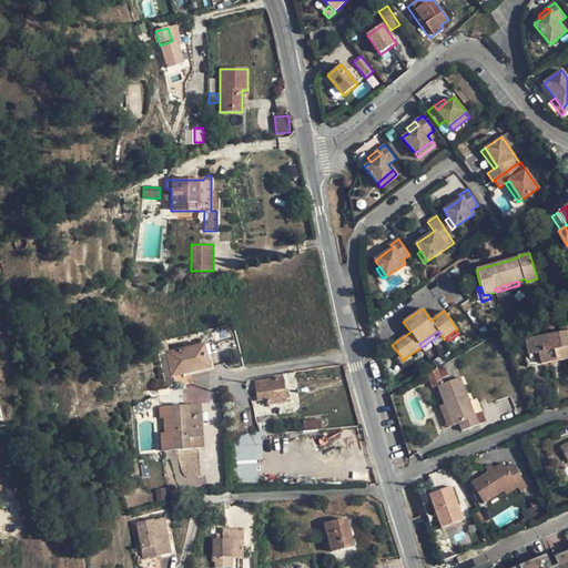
[(567,331),(526,340),(530,366),(567,358),(567,331)]
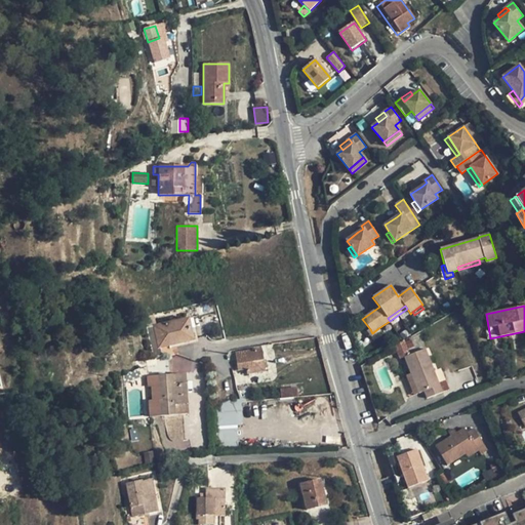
[(193,318),(188,319),(192,340),(193,344),(198,342),(193,318)]
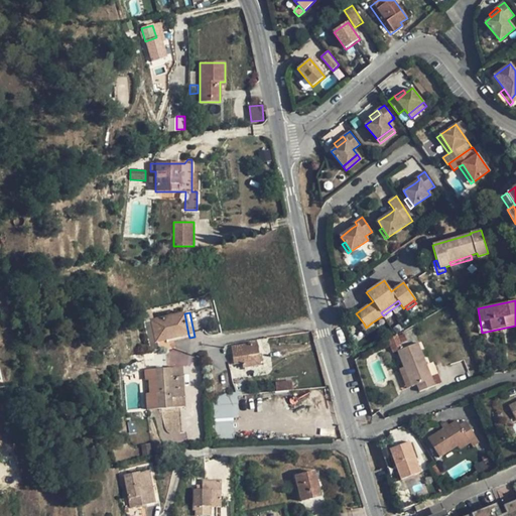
[(184,313),(151,320),(144,321),(150,352),(158,350),(157,342),(171,338),(188,335),(184,313)]
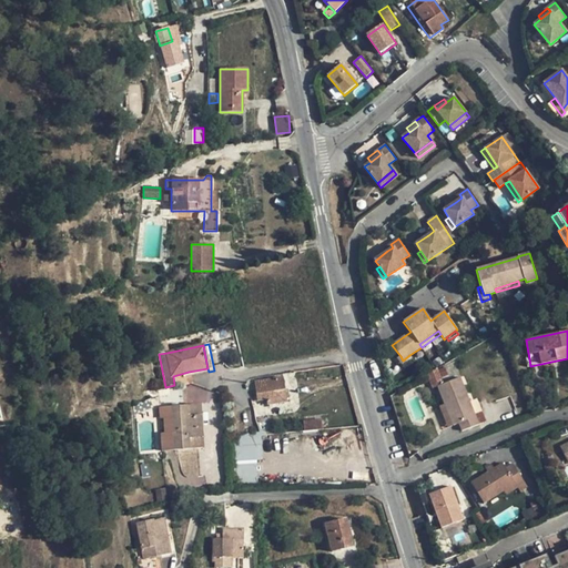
[(403,361),(401,356),(396,358),(402,366),(413,359),(409,355),(403,361)]
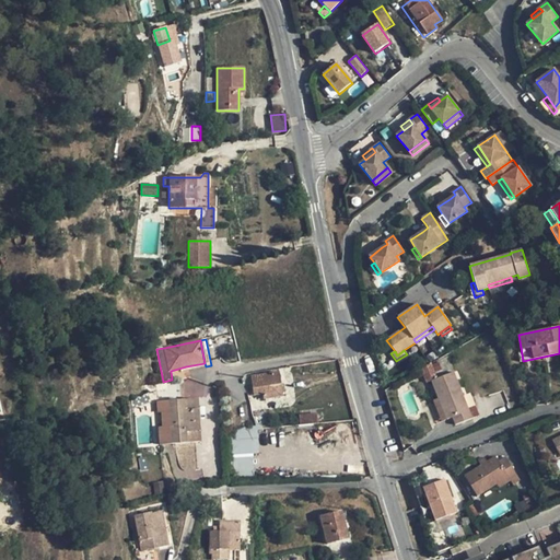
[(431,363),(420,369),(427,383),(431,381),(438,399),(446,420),(452,418),(455,426),(471,419),(453,372),(438,378),(431,363)]
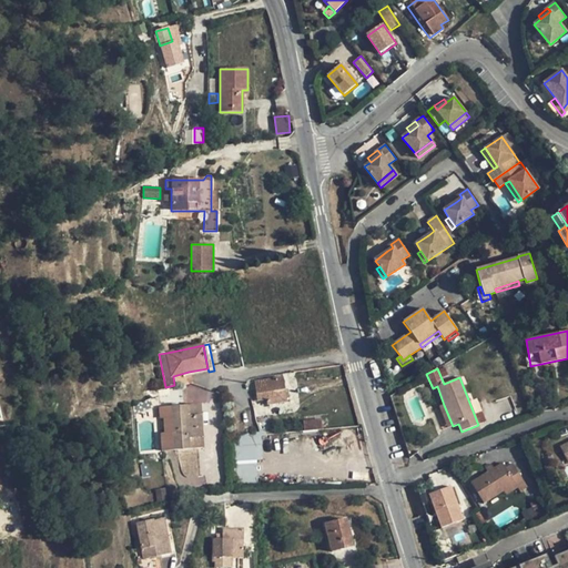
[(173,376),(174,385),(174,386),(192,383),(190,376),(189,372),(173,376)]
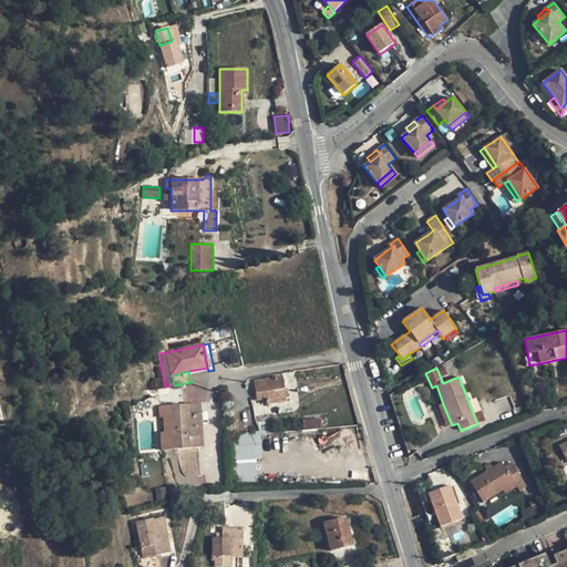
[(282,377),(255,381),(257,401),(266,400),(267,405),(287,402),(285,390),(282,377)]
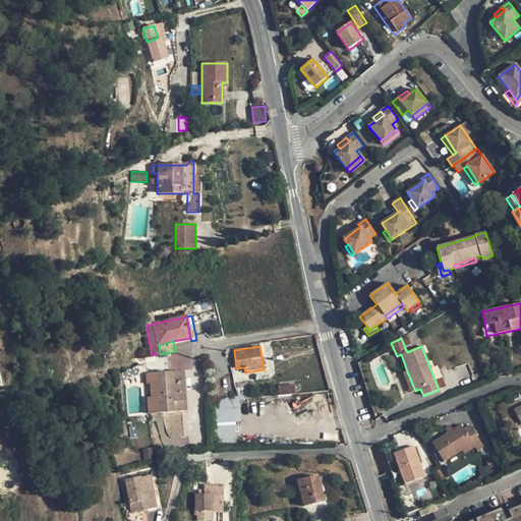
[(137,365),(121,371),(123,381),(140,373),(137,365)]
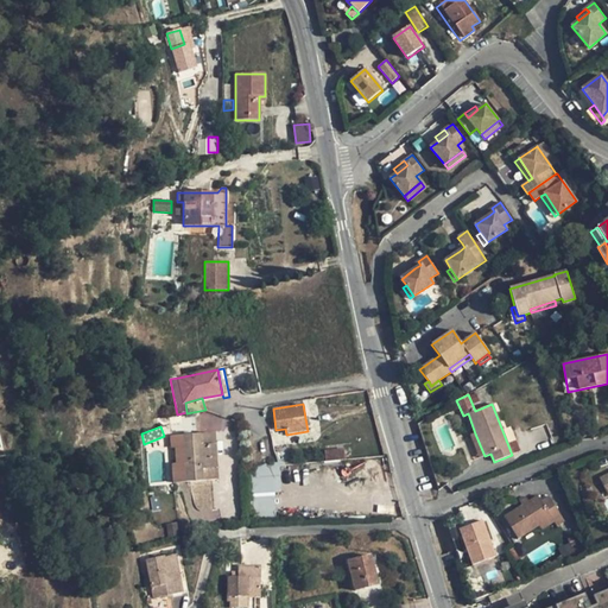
[(505,429),(508,442),(515,441),(512,426),(505,429)]
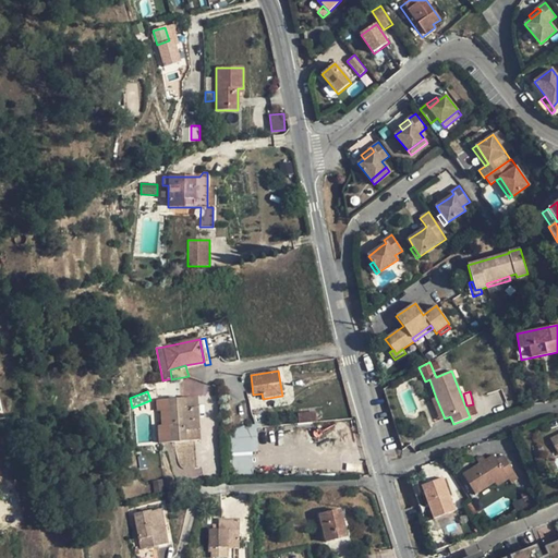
[(182,399),(156,400),(157,412),(160,411),(161,425),(158,426),(159,444),(198,440),(195,398),(182,399)]
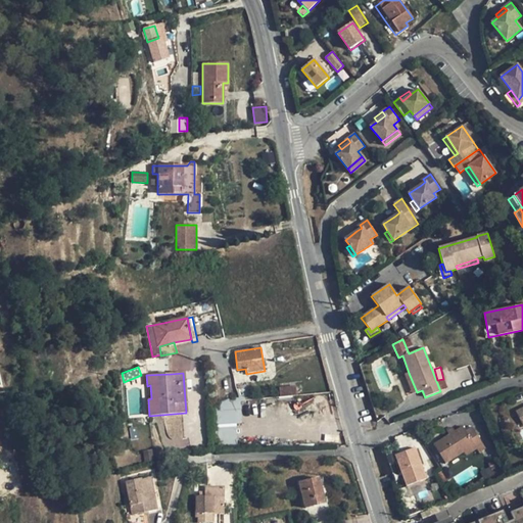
[(409,373),(405,374),(412,394),(417,392),(409,373)]
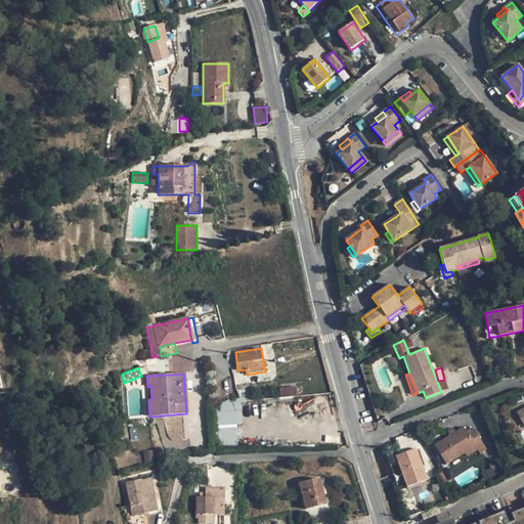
[(280,389),(280,398),(298,397),(297,387),(280,389)]
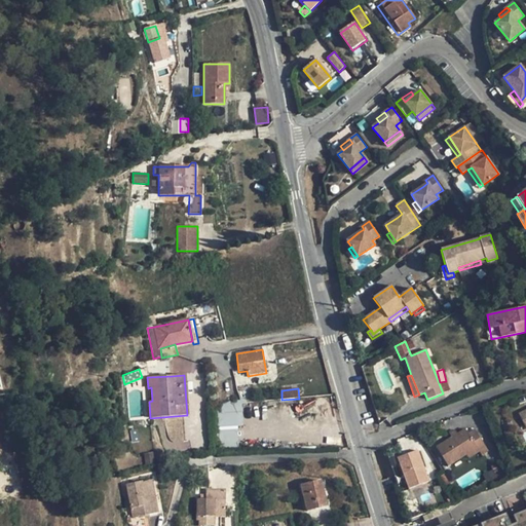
[(243,426),(241,403),(217,405),(211,405),(214,454),(235,453),(239,453),(237,426),(243,426)]
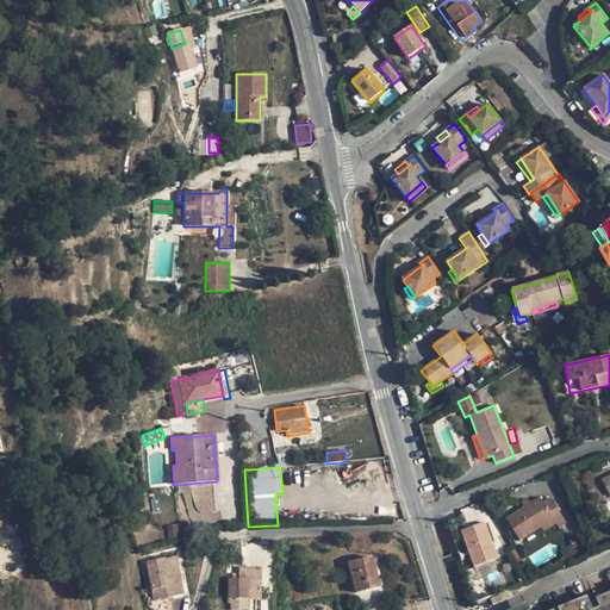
[(539,498),(505,518),(520,541),(541,528),(553,520),(556,523),(559,528),(566,523),(551,498),(542,503),(539,498)]
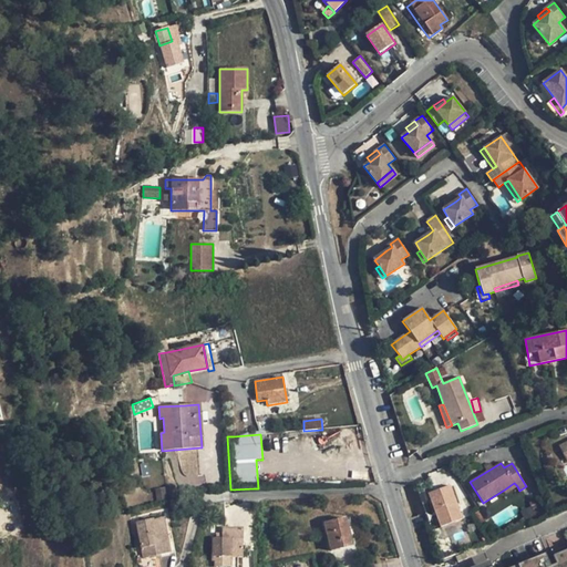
[(514,483),(503,491),(505,494),(517,486),(514,483)]
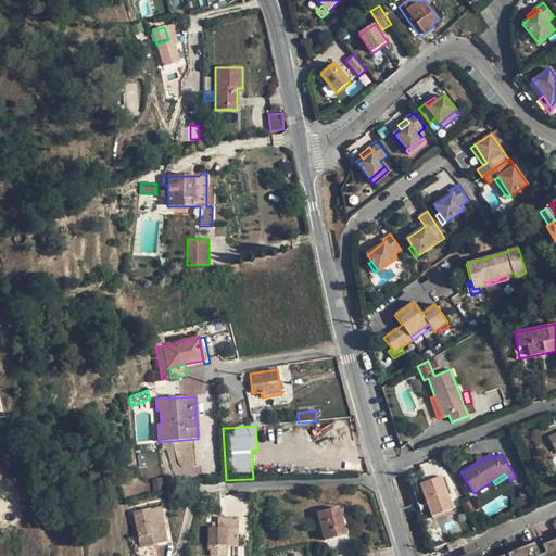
[(419,484),(432,519),(454,510),(441,477),(419,484)]
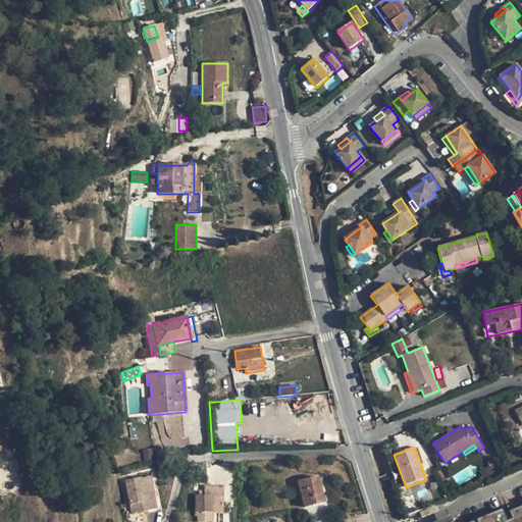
[(442,469),(437,472),(444,482),(449,479),(442,469)]
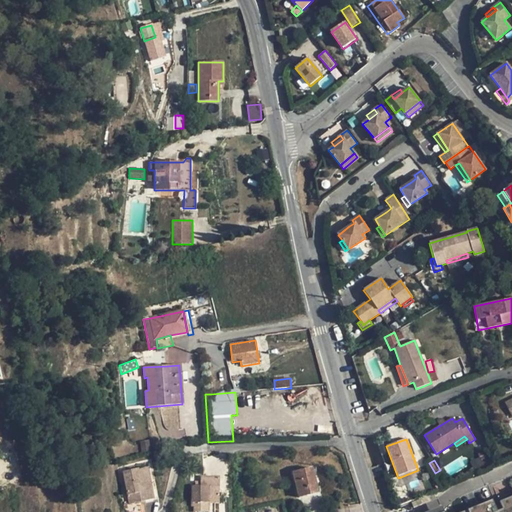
[(123,472),(128,496),(130,505),(154,500),(148,468),(139,470),(139,469),(123,472)]
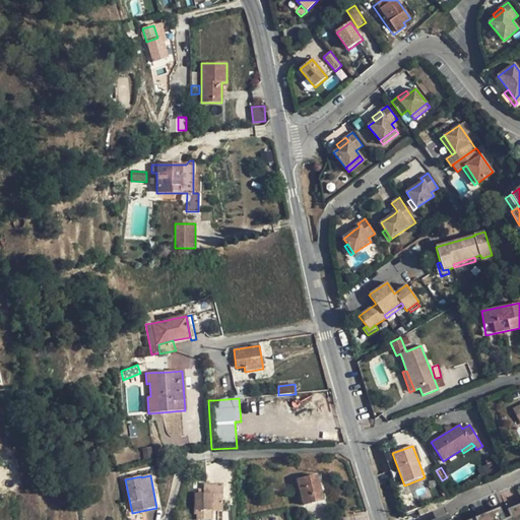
[(298,480),(304,506),(323,501),(317,475),(298,480)]
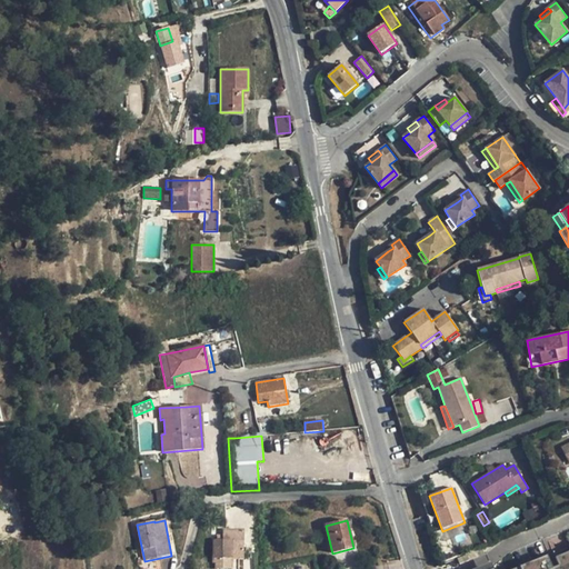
[(213,540),(213,559),(213,563),(216,563),(216,568),(239,568),(239,560),(243,560),(245,531),(223,531),(222,540),(213,540)]
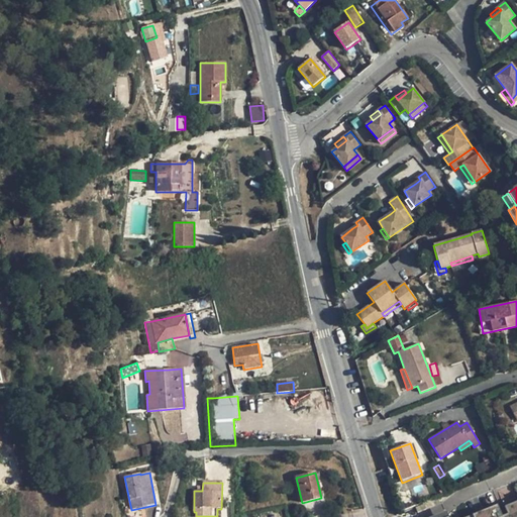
[(424,485),(409,491),(411,496),(416,506),(431,500),(424,485)]
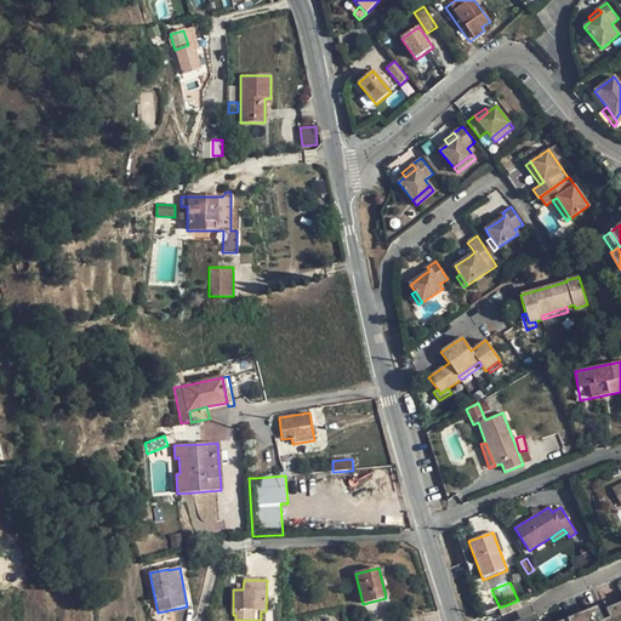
[(494,596),(490,597),(488,591),(477,596),(485,614),(500,608),(494,596)]
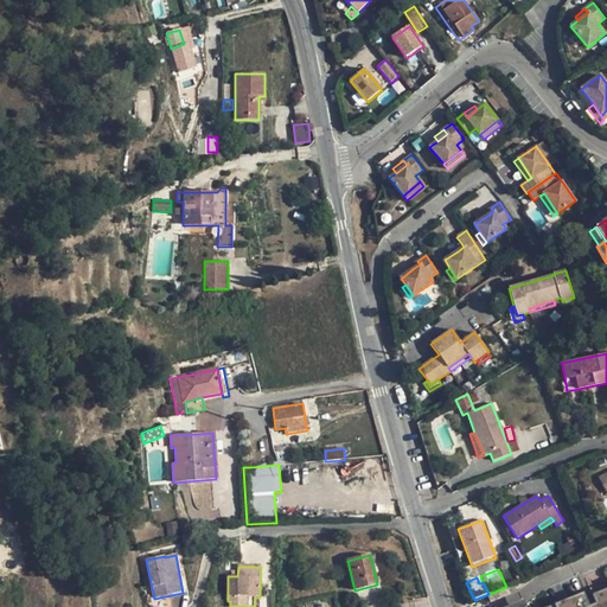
[(550,606),(529,606),(528,606),(606,606),(606,589),(594,595),(598,604),(590,606),(585,593),(550,606)]
